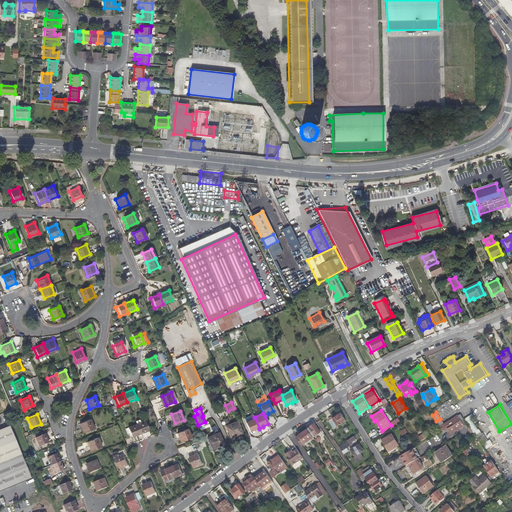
[(459,416),(458,416),(443,424),(439,427),(442,432),(448,428),(464,418),(461,414),(459,416)]
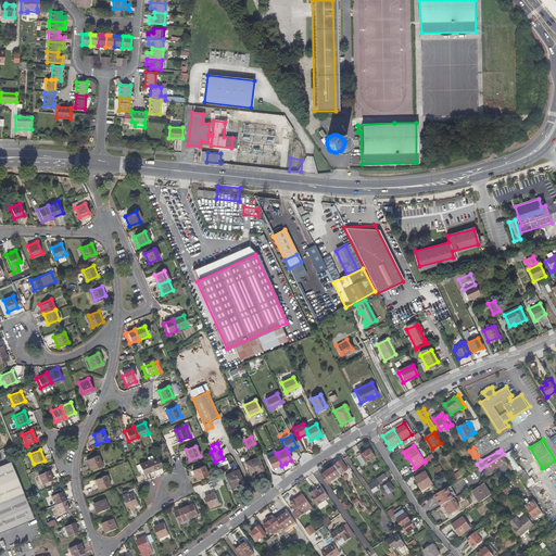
[(356,458),(362,466),(375,458),(369,451),(356,458)]
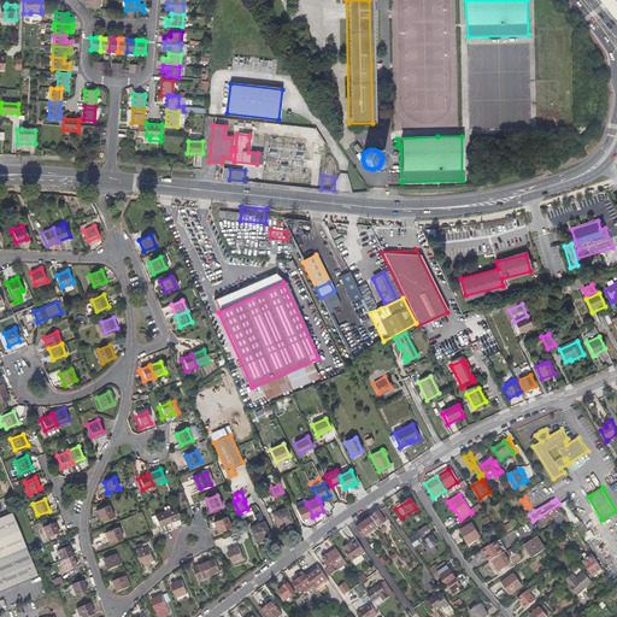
[(271,509),(277,522),(291,516),(285,503),(271,509)]
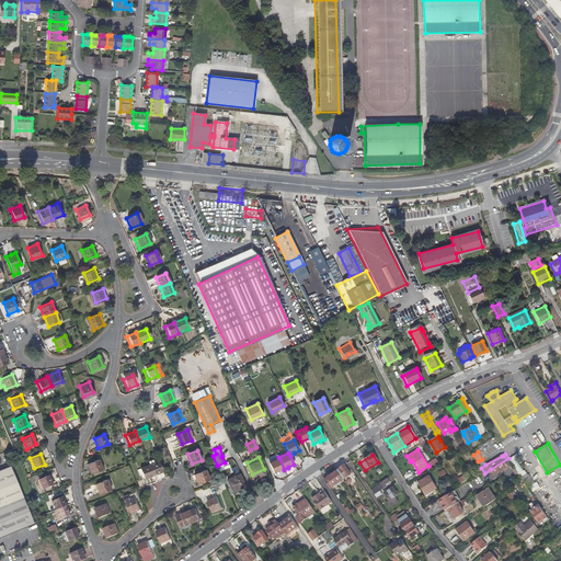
[(284,469),(279,458),(270,462),(274,473),(284,469)]
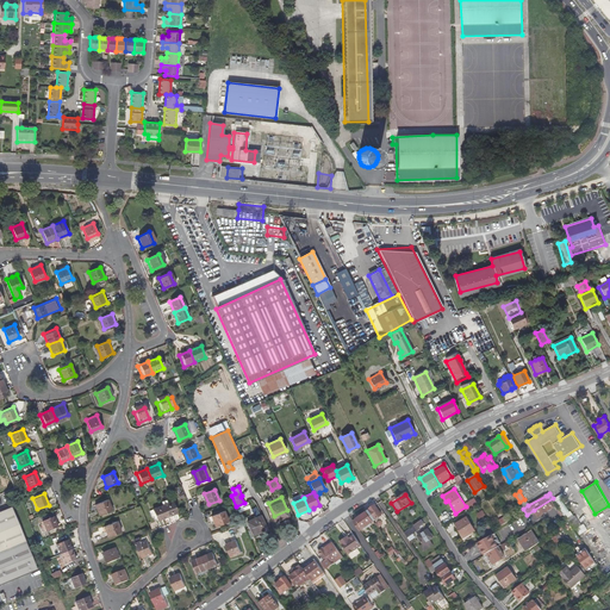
[(565,515),(553,498),(534,510),(537,517),(548,511),(551,510),(555,508),(561,516),(565,515)]
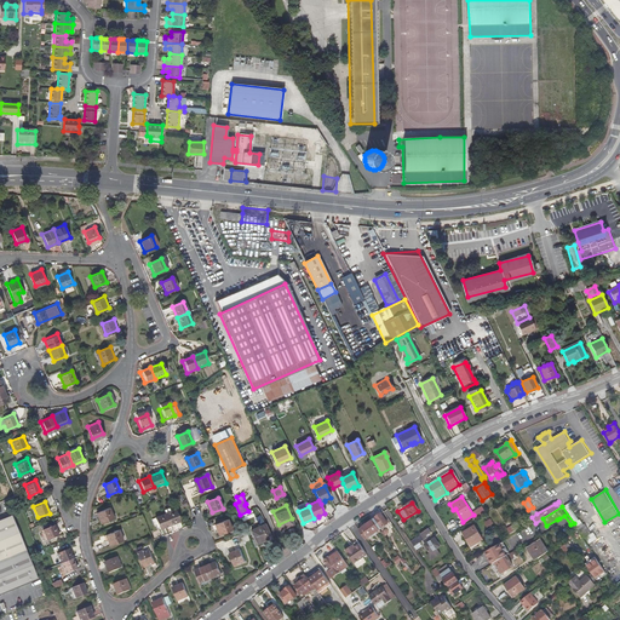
[(97,514),(102,524),(114,520),(109,507),(97,514)]
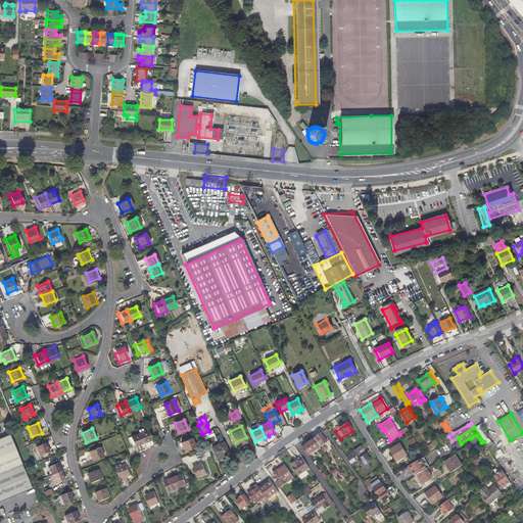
[(153,439),(149,430),(140,433),(143,443),(153,439)]
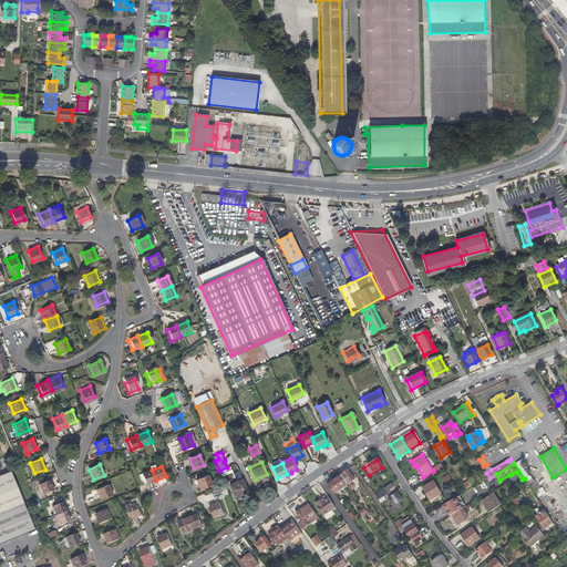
[(138,475),(141,482),(144,481),(145,484),(155,481),(152,470),(138,475)]
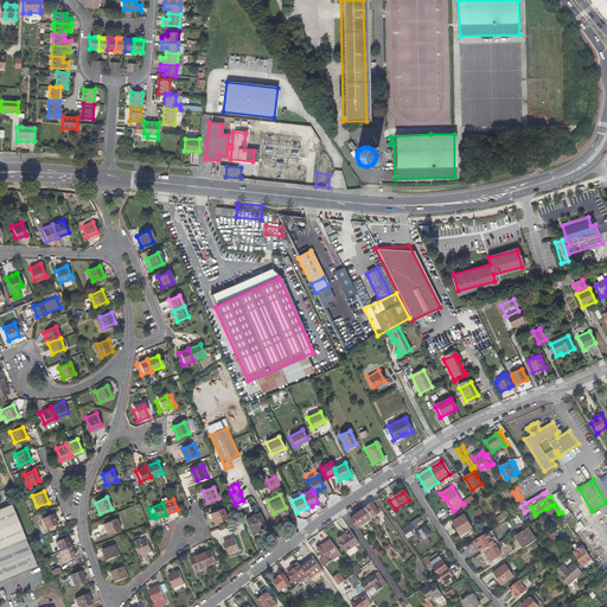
[(369,506),(370,508),(364,511),(370,519),(379,513),(372,504),(369,506)]
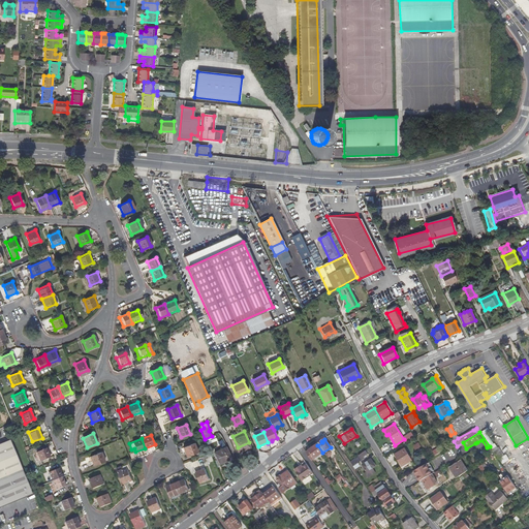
[(0,481),(23,473),(9,443),(0,447),(0,481)]
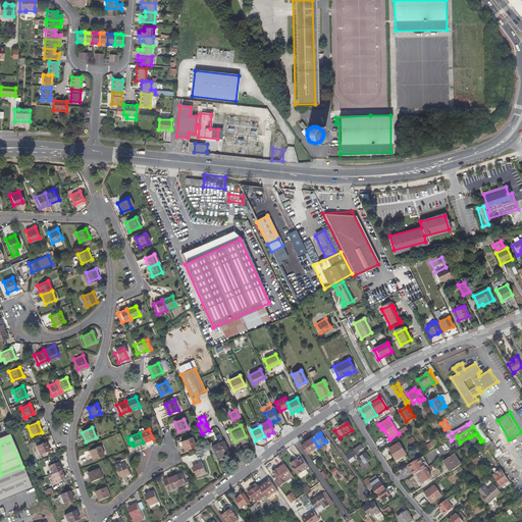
[(183,441),(187,451),(196,448),(192,437),(183,441)]
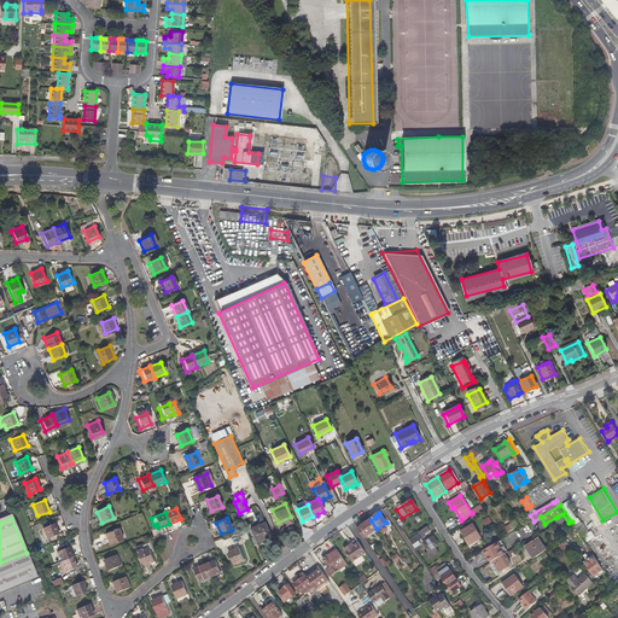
[(251,526),(257,540),(270,532),(264,519),(251,526)]
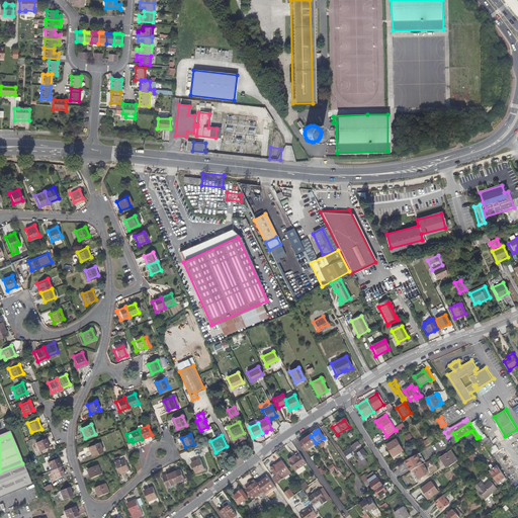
[(307,439),(313,447),(316,445),(315,444),(316,443),(311,436),(307,439)]
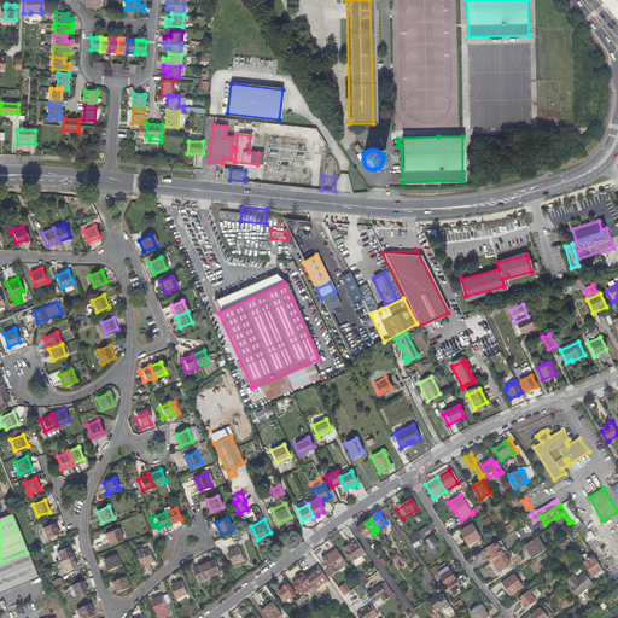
[(58,534),(53,523),(42,528),(47,538),(58,534)]
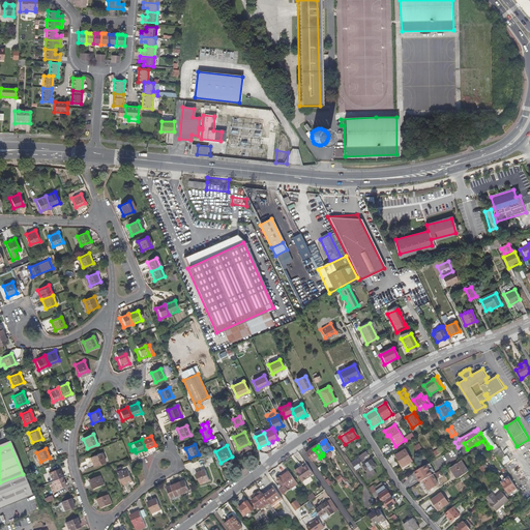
[(306,453),(312,462),(317,459),(317,460),(320,458),(314,449),(306,453)]
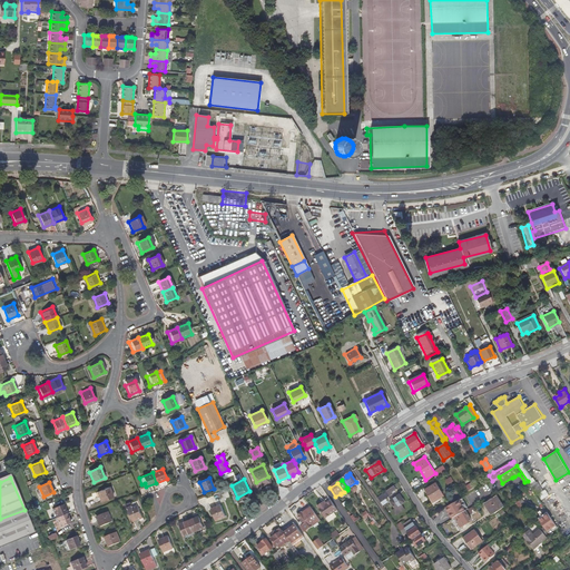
[(426,490),(434,502),(444,497),(436,483),(426,490)]
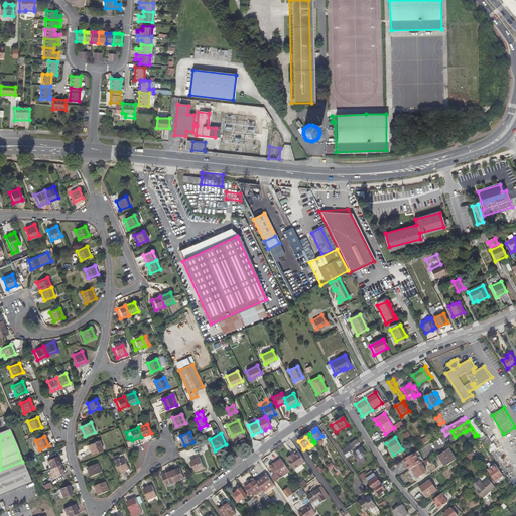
[(421,440),(424,445),(430,441),(428,437),(421,440)]
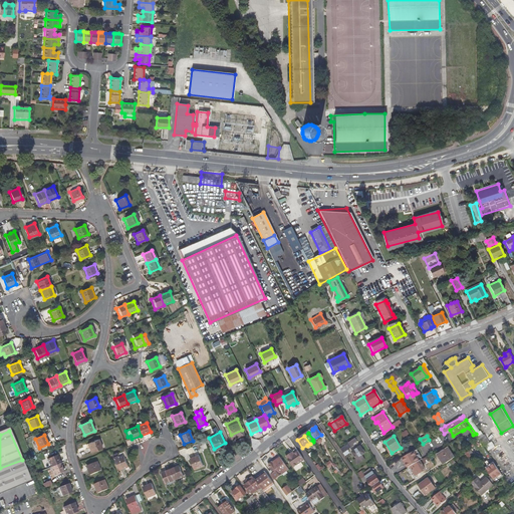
[(352,445),(356,442),(354,439),(339,449),(344,456),(348,453),(346,450),(353,446),(352,445)]
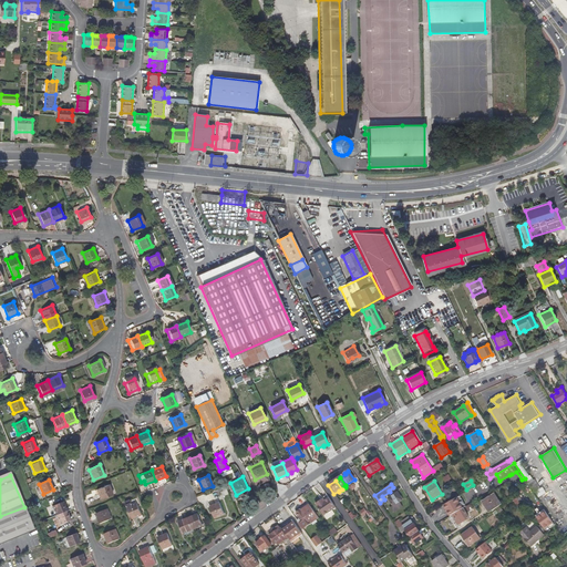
[(96,490),(101,500),(113,495),(109,485),(96,490)]
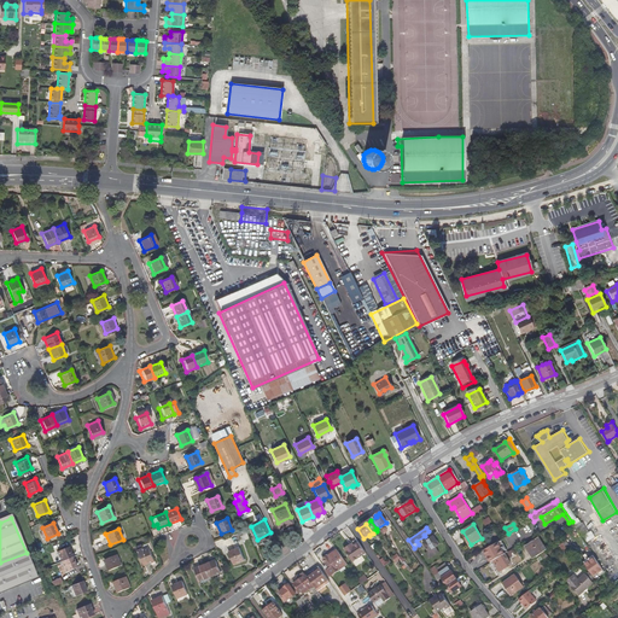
[(587,542),(595,537),(592,531),(583,536),(587,542)]
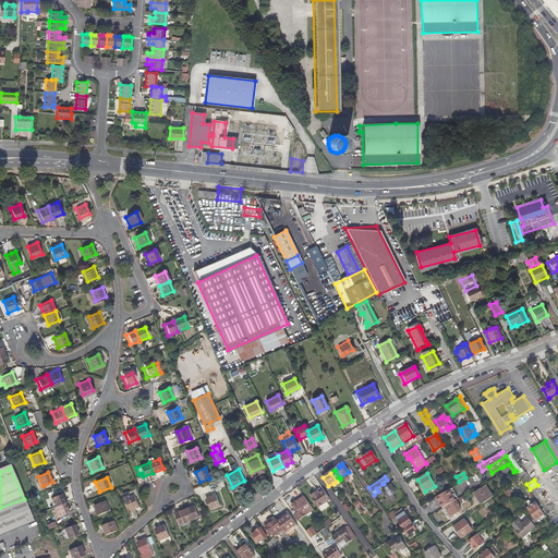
[(384,500),(387,505),(396,499),(393,495),(397,493),(395,488),(393,488),(391,485),(381,490),(386,499),(384,500)]
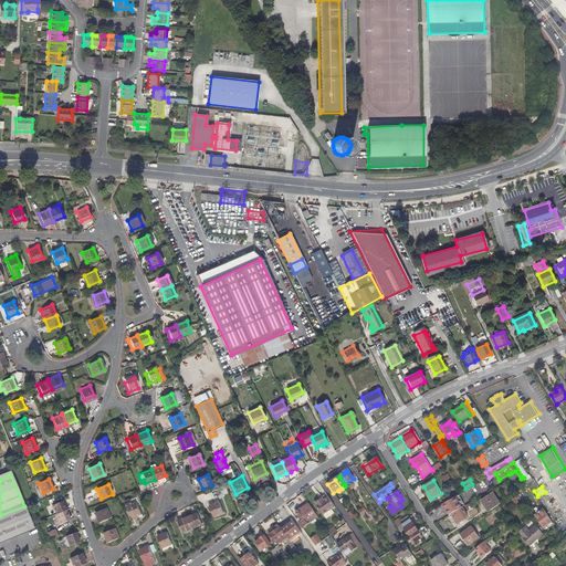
[(492,493),(485,498),(493,509),(495,507),(500,504),(492,493)]
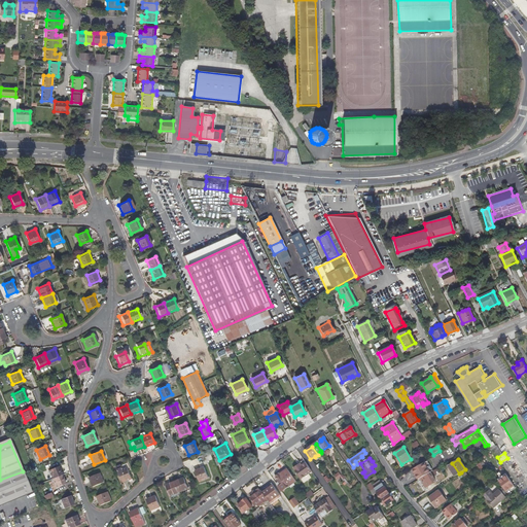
[(299,477),(310,469),(306,464),(304,460),(296,464),(295,462),(290,465),(299,477)]
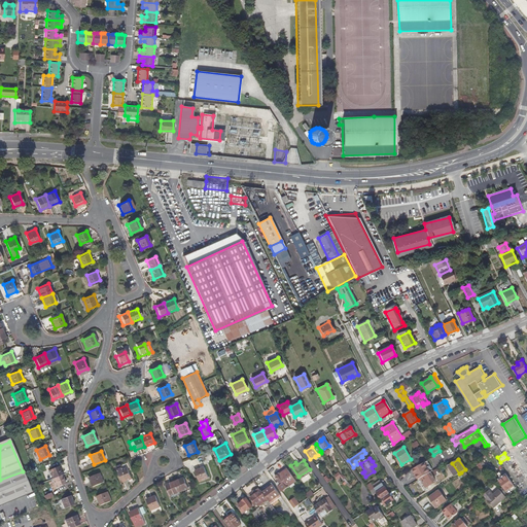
[(421,479),(430,472),(428,469),(431,468),(427,461),(413,469),(418,480),(421,479)]
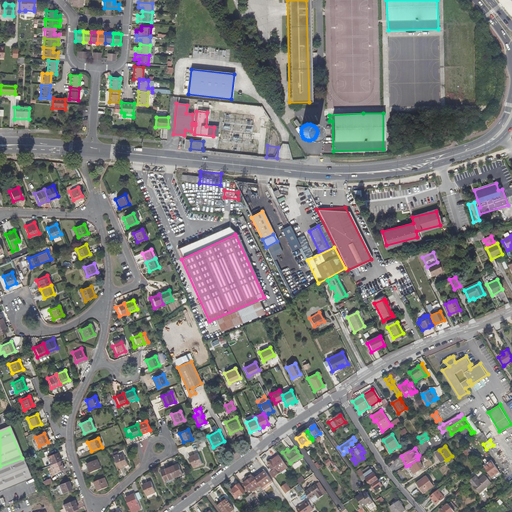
[(114,454),(120,468),(129,465),(125,455),(127,454),(125,449),(114,454)]
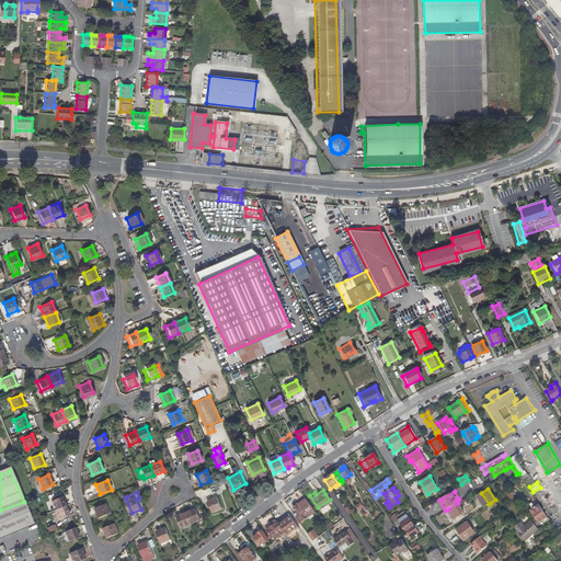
[(64,494),(53,499),(57,508),(68,504),(64,494)]
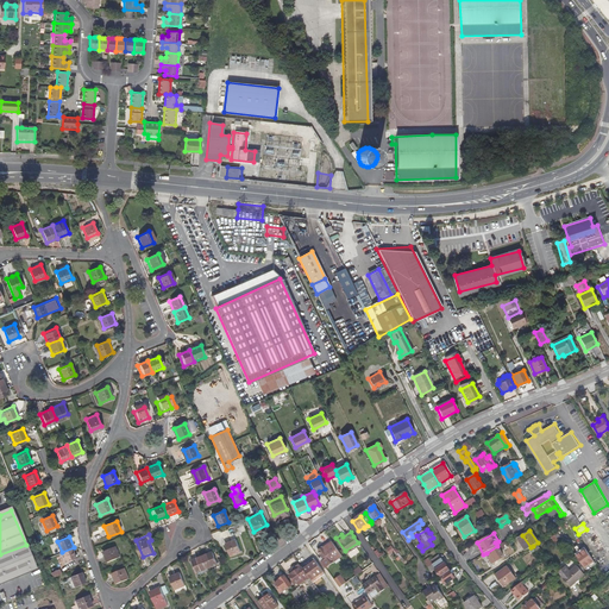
[(226,544),(231,556),(242,552),(237,539),(226,544)]
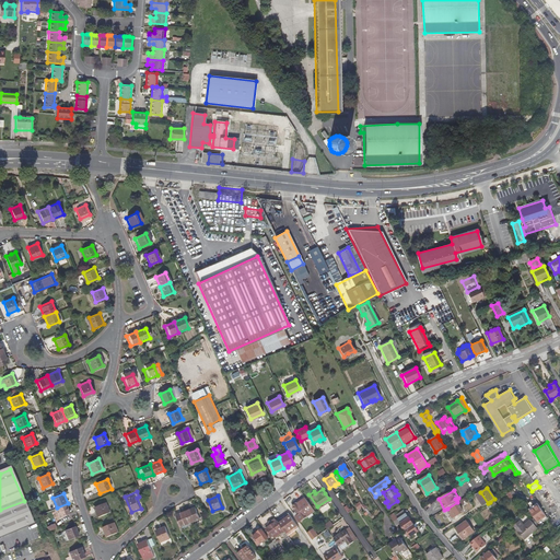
[(457,502),(447,509),(453,518),(464,512),(461,506),(468,501),(466,497),(461,501),(457,502)]
